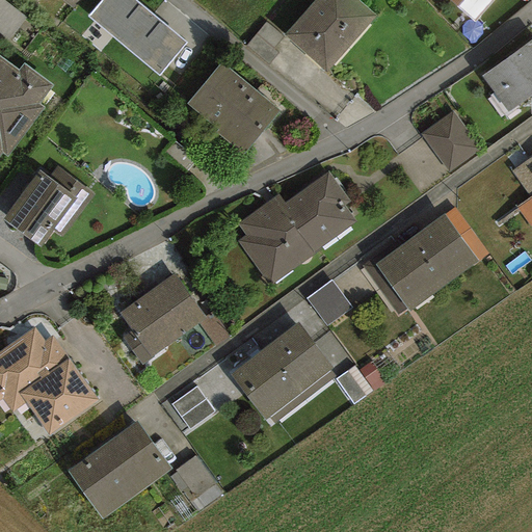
[(7,0),(0,0),(0,28),(10,36),(27,14),(7,0)]
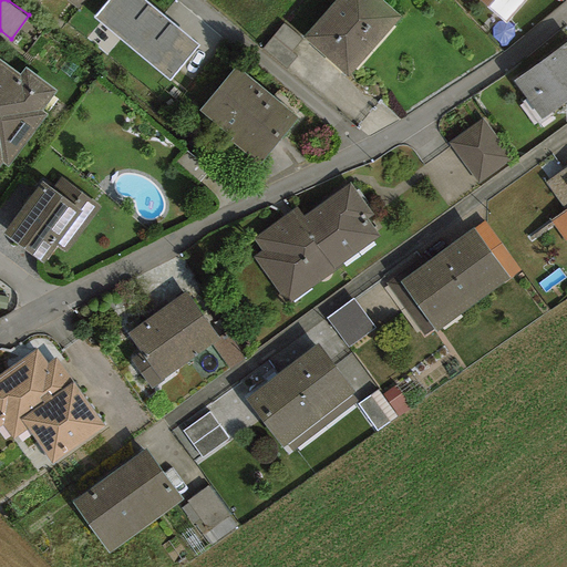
[(199,45),(144,0),(107,0),(93,17),(169,81),(199,45)]
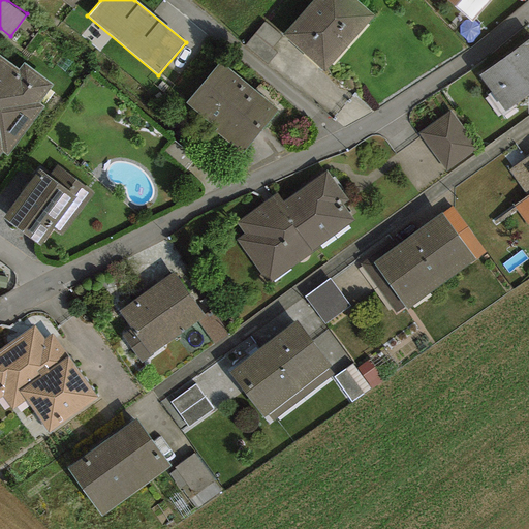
[(373,16),(354,0),(310,0),(281,34),(323,71),(373,16)]
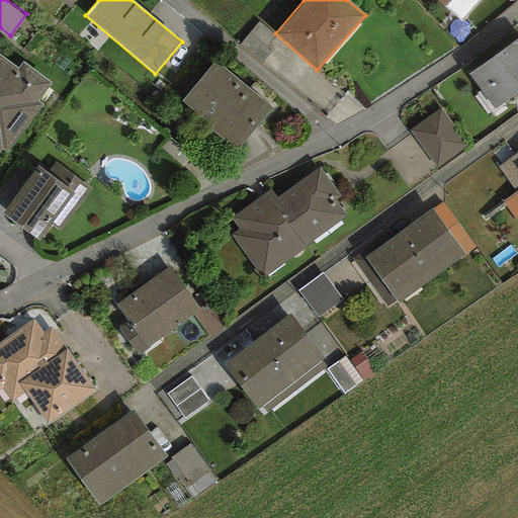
[(436,0),(461,22),(481,0),(436,0)]
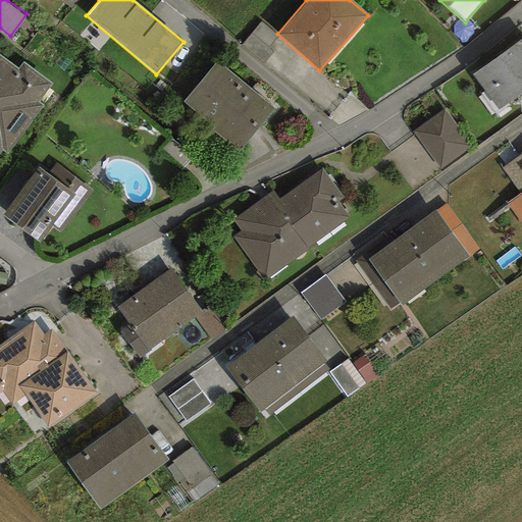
[(498,109),(521,91),(521,38),(470,74),(488,100),(490,99),(498,109)]
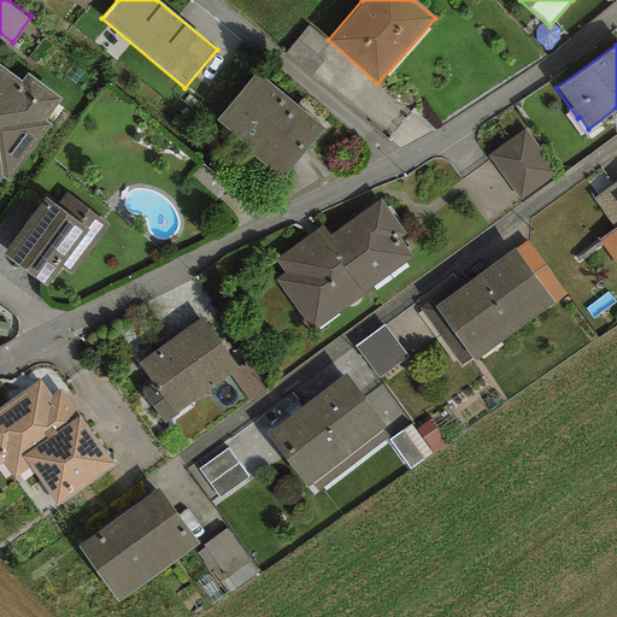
[(0,65),(0,178),(1,177),(6,181),(50,124),(43,121),(60,98),(25,72),(19,81),(0,65)]
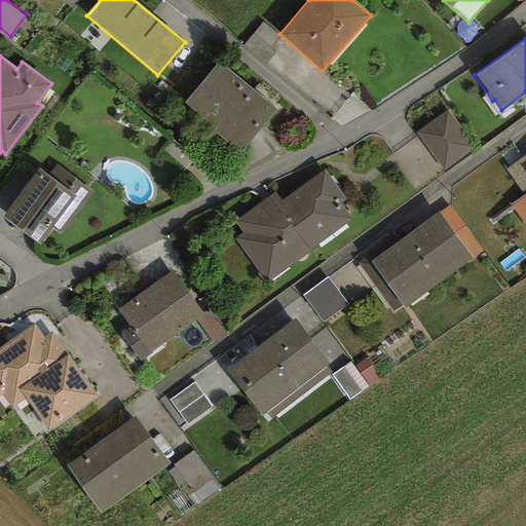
[(277,110),(219,62),(184,104),(215,128),(213,132),(240,154),(277,110)]
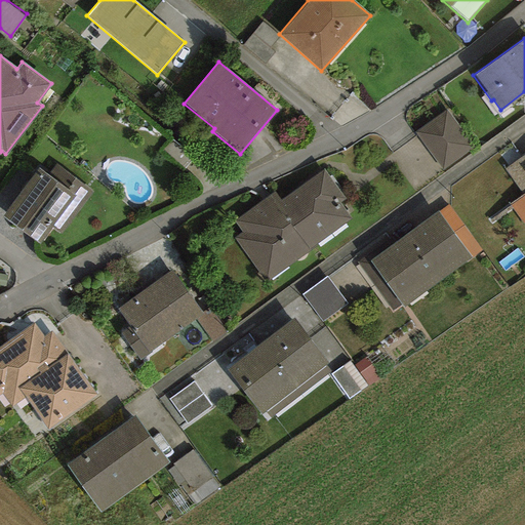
[(473,149),(445,110),(413,132),(441,171),(473,149)]
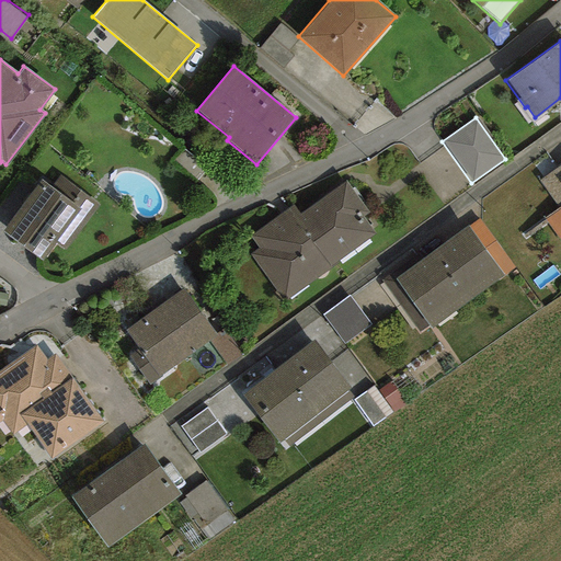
[(544,219),(560,242),(560,163),(538,181),(559,208),(544,219)]
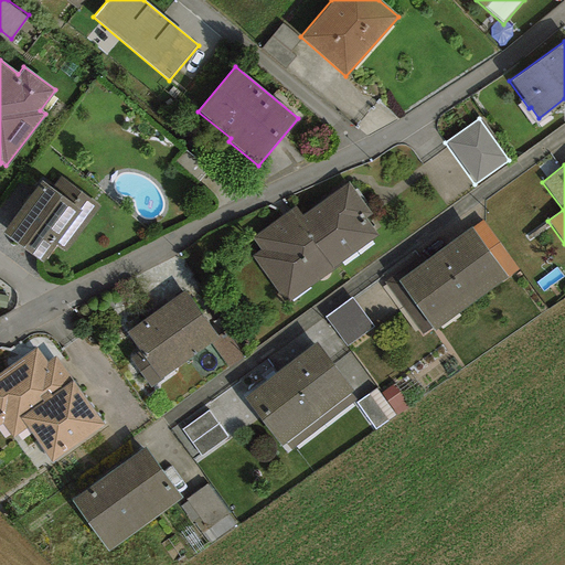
[(99,206),(60,177),(51,189),(41,182),(2,234),(42,263),(54,246),(64,254),(99,206)]
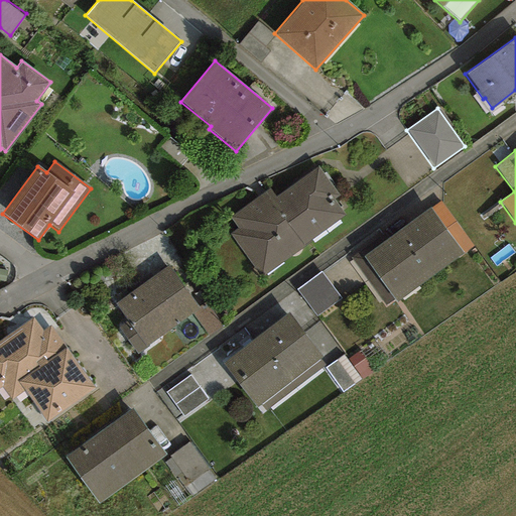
[(261,272),(264,275),(305,247),(303,245),(345,215),(334,200),(338,196),(317,166),(275,197),(269,188),(229,218),(237,229),(230,234),(258,274),(261,272)]
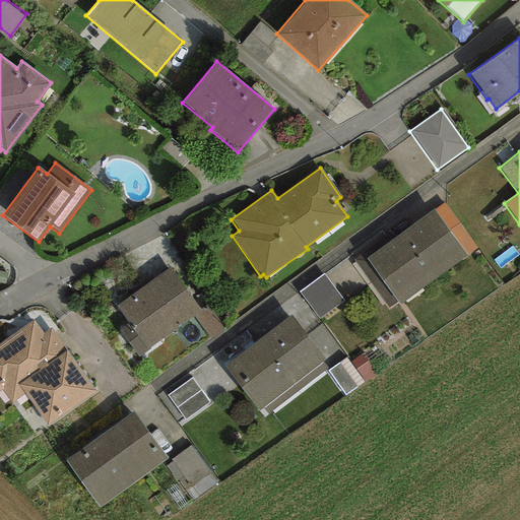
[(353,260),(388,308),(396,302),(399,305),(477,249),(444,202),(373,253),(370,249),(353,260)]
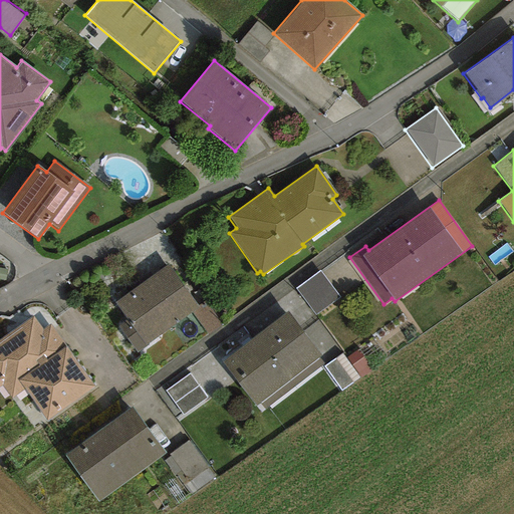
[(191,312),(199,307),(197,306),(168,264),(114,301),(127,320),(118,326),(136,350),(191,312)]
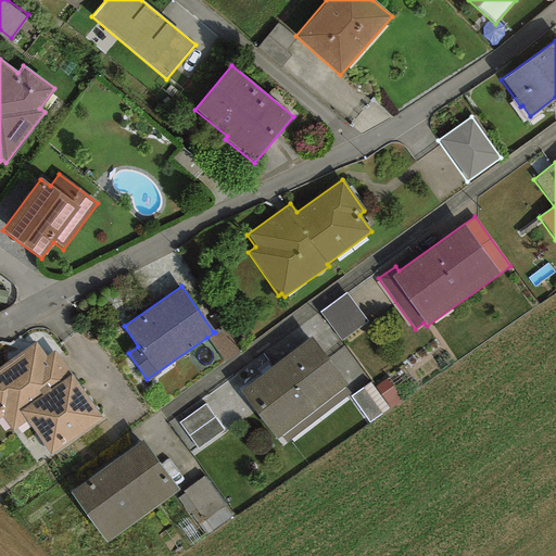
[(345,293),(319,313),(341,341),(367,321),(345,293)]
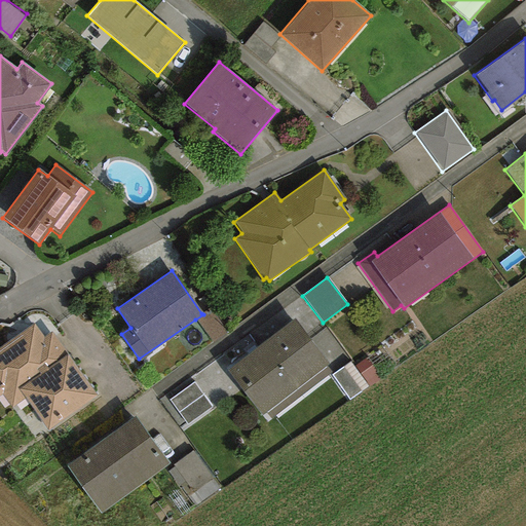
[(211,307),(201,313),(203,314),(195,320),(212,342),(227,331),(211,307)]
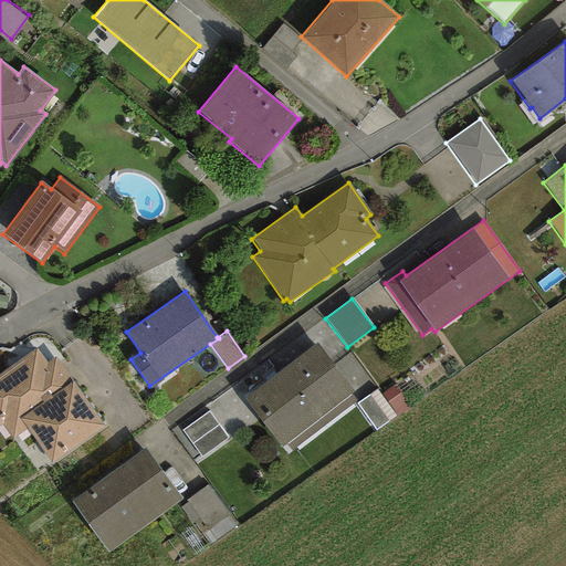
[(291,450),(357,400),(316,344),(245,397),(282,446),(285,442),(291,450)]
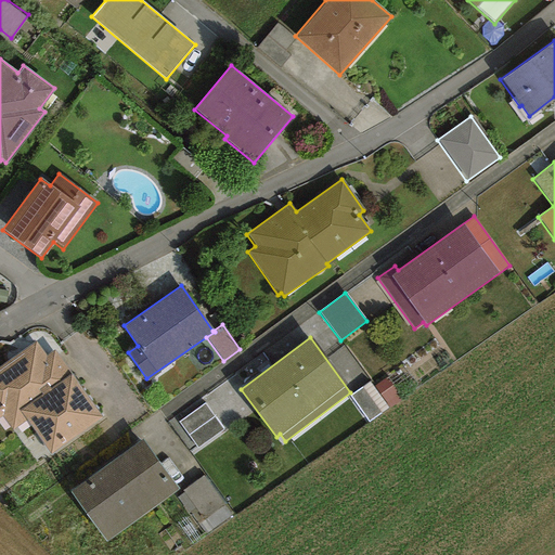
[(50,453),(102,417),(54,349),(47,355),(36,340),(0,365),(0,416),(1,416),(12,430),(27,421),(50,453)]
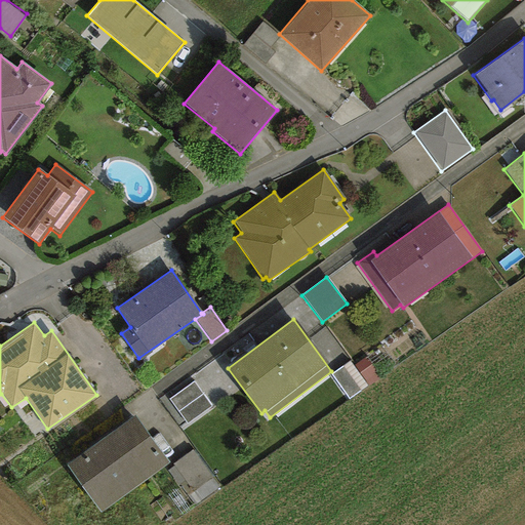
[(335,374),(349,397),(384,374),(369,352),(335,374)]
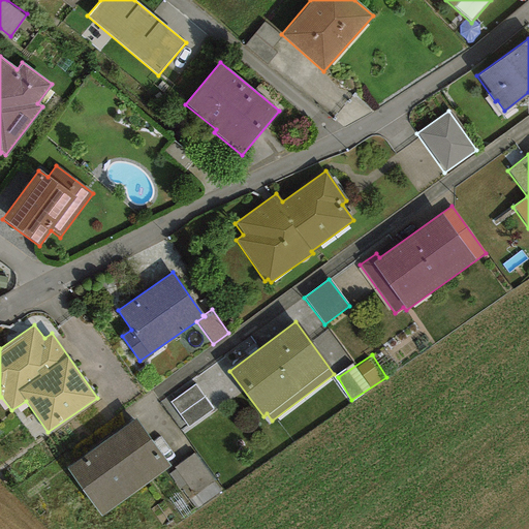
[(194,385),(170,403),(188,428),(213,409),(194,385)]
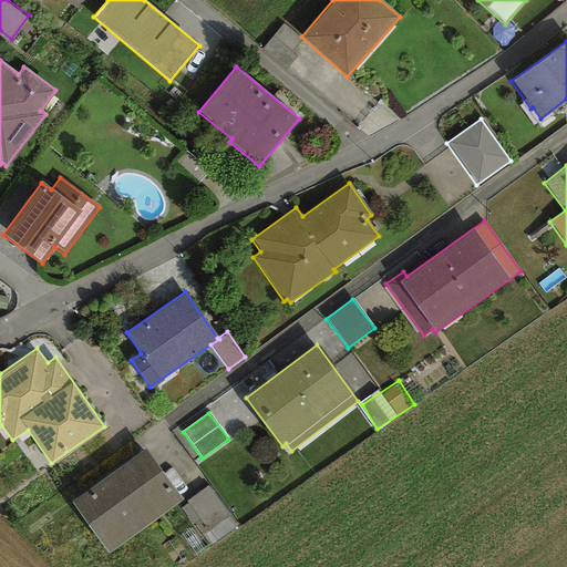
[(145,450),(71,502),(107,553),(182,501),(145,450)]
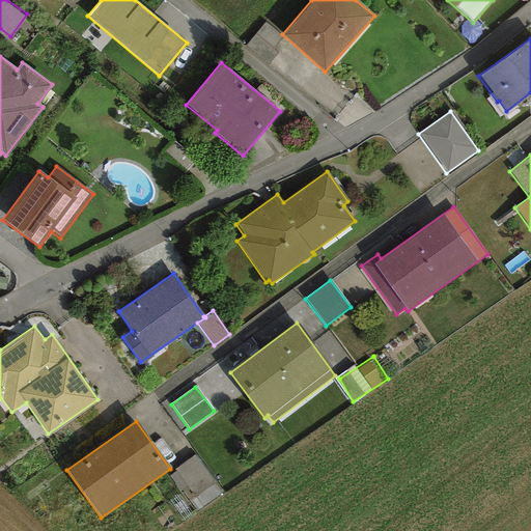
[(194,455),(174,470),(175,471),(169,476),(196,512),(223,494),(194,455)]
